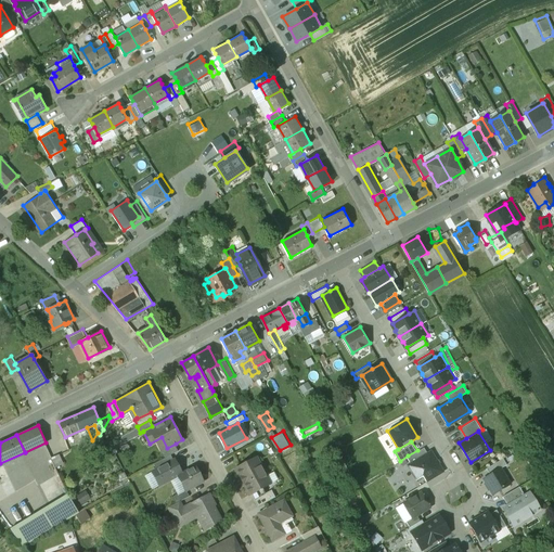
[(167,448),(163,450),(166,456),(171,452),(178,449),(176,444),(167,448)]
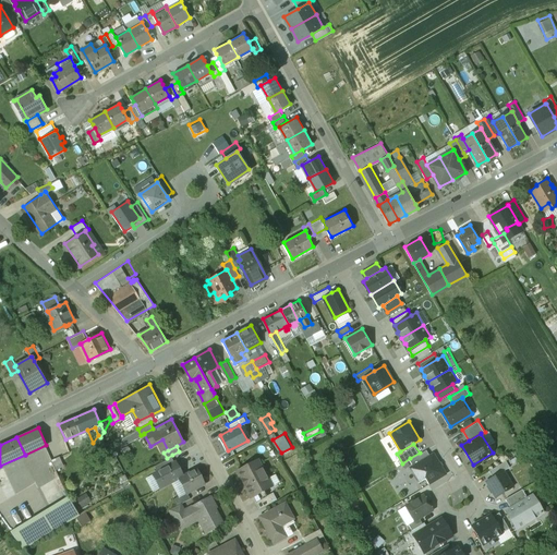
[(414,466),(431,456),(426,449),(420,453),(410,458),(414,466)]
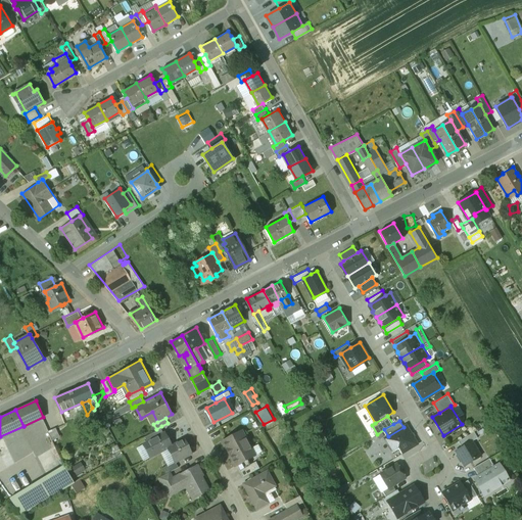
[(419,445),(407,425),(404,427),(388,436),(384,438),(393,454),(400,448),(404,455),(419,445)]
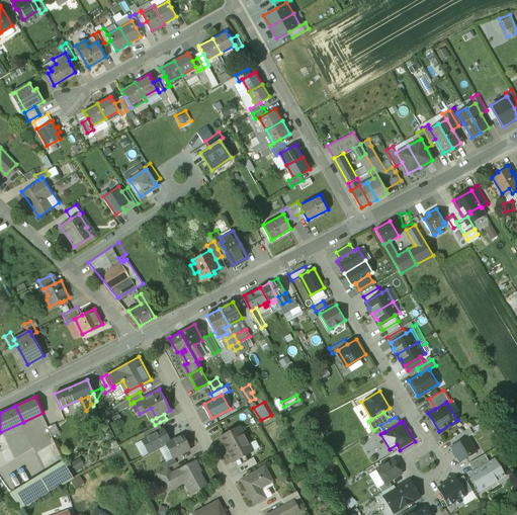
[(55,422),(49,426),(53,434),(60,430),(55,422)]
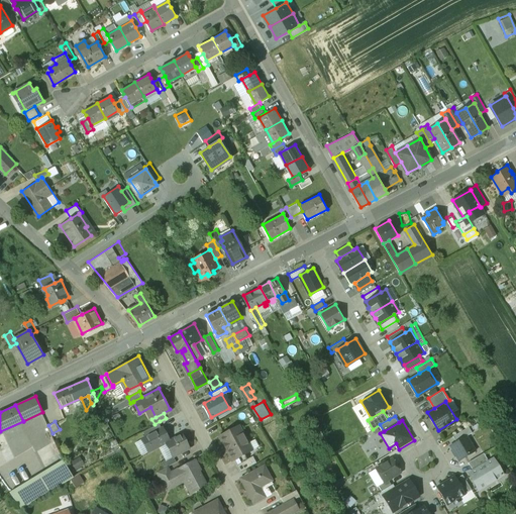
[(155,424),(142,430),(145,435),(163,427),(160,421),(155,424)]
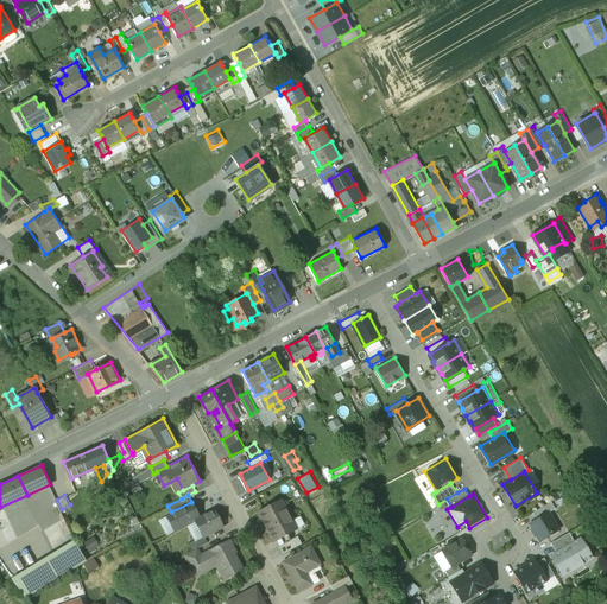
[(286,507),(283,498),(259,510),(274,539),(276,538),(289,531),(297,526),(293,517),(288,506),(286,507)]
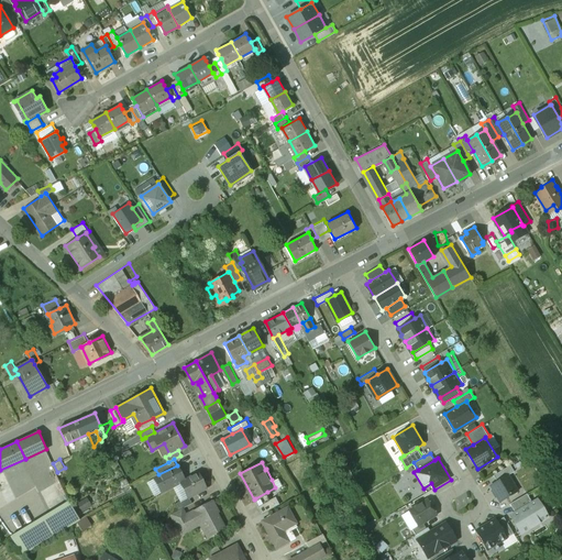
[(510,463),(494,474),(497,480),(507,474),(515,470),(510,463)]
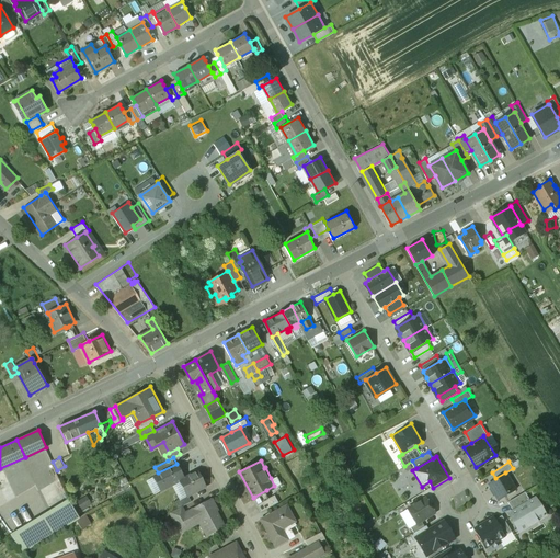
[(158,473),(155,475),(162,488),(180,479),(184,477),(176,463),(176,464),(158,473)]
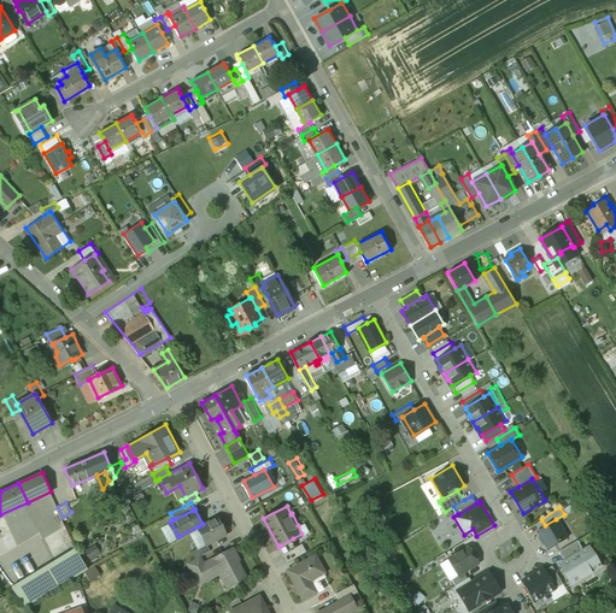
[(226,532),(217,516),(203,524),(198,526),(207,542),(226,532)]
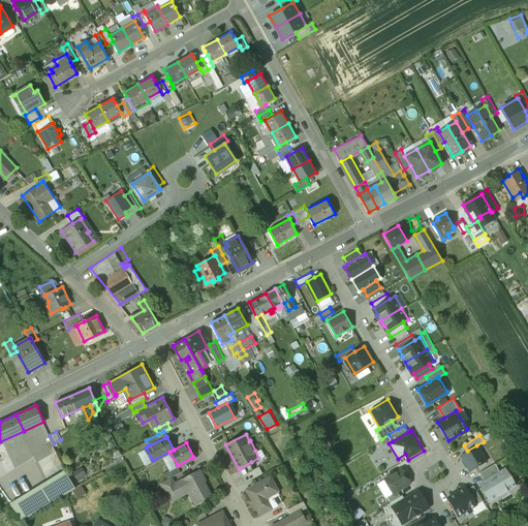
[(467,451),(462,454),(471,469),(486,460),(476,445),(467,451)]
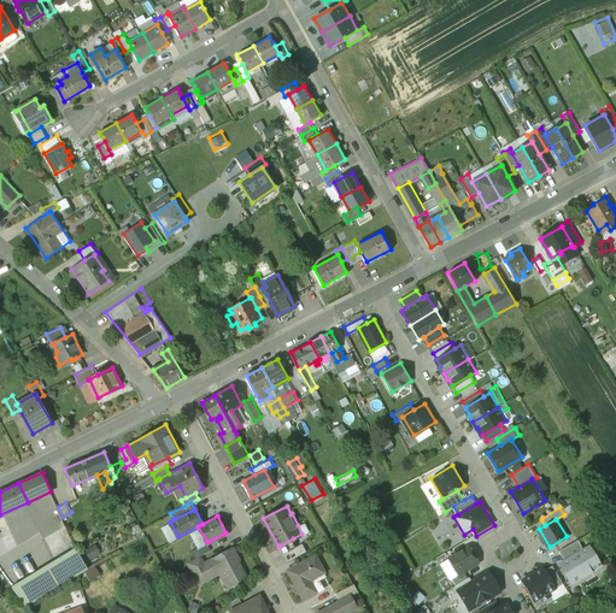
[(293,538),(280,546),(288,560),(308,549),(304,542),(297,544),(293,538)]
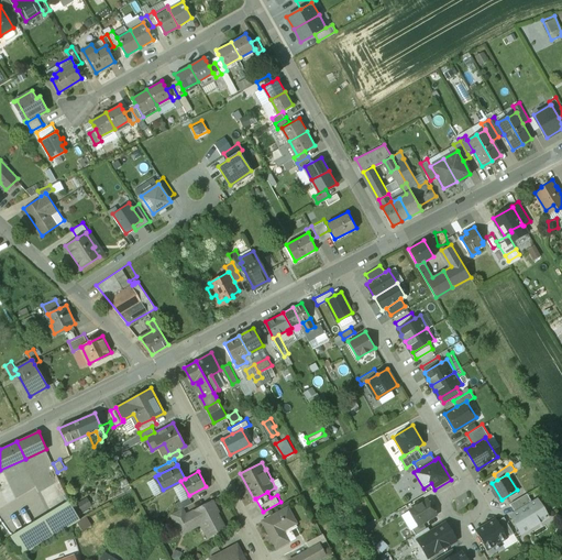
[(527,492),(510,502),(516,512),(532,501),(527,492)]
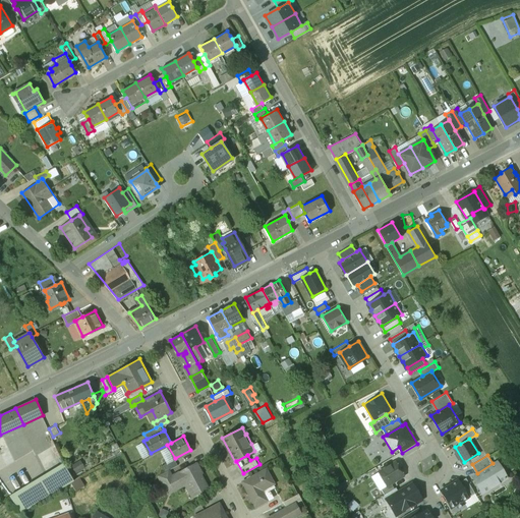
[(175,458),(163,465),(166,470),(169,469),(178,464),(175,458)]
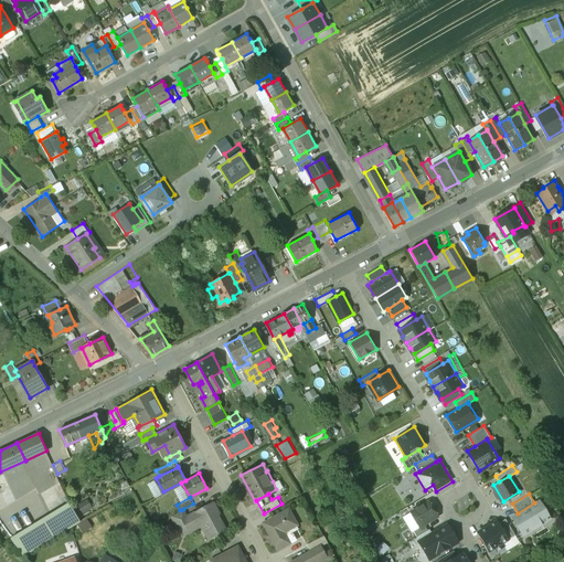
[(429,499),(411,511),(419,526),(425,522),(438,515),(429,499)]
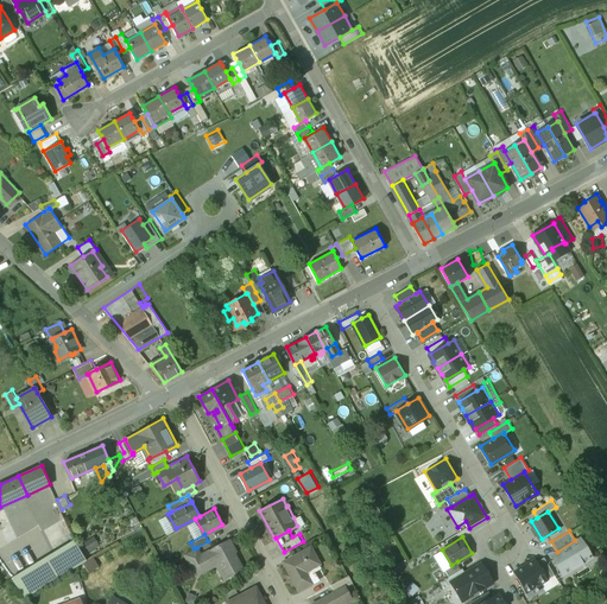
[(201,553),(189,560),(196,573),(216,563),(225,578),(244,568),(235,552),(236,551),(229,538),(209,548),(201,553)]
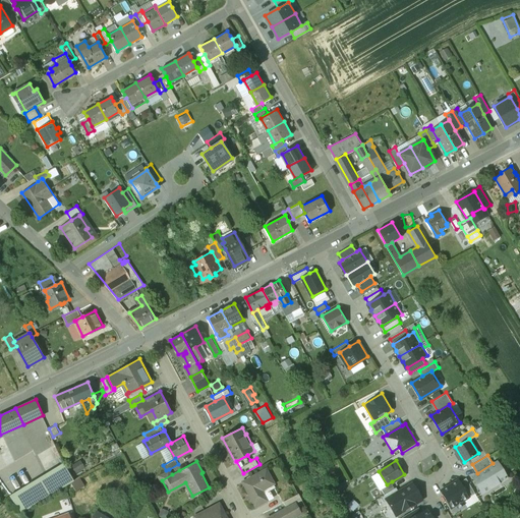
[(477,473),(472,475),(482,492),(507,477),(497,461),(477,473)]
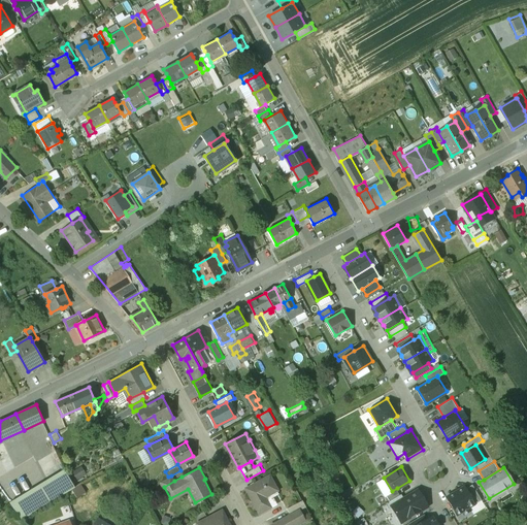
[(65,468),(10,501),(23,518),(75,486),(65,468)]
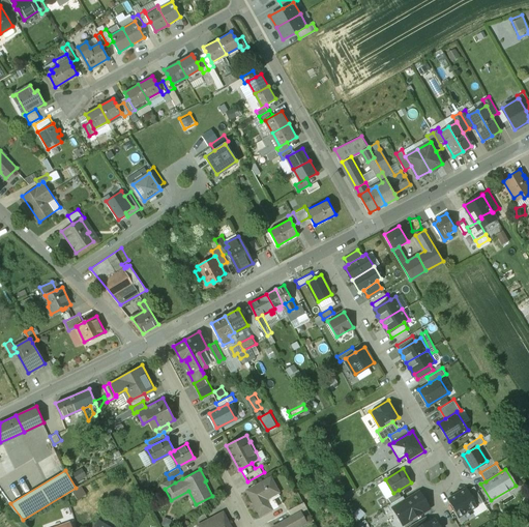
[(271,476),(247,490),(251,496),(252,496),(256,503),(255,503),(261,515),(270,509),(264,499),(278,491),(271,476)]
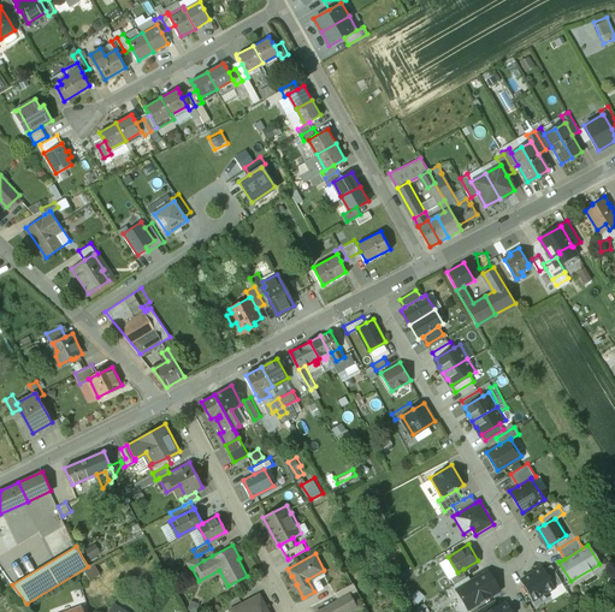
[(196,556),(188,560),(191,568),(203,560),(200,554),(196,556)]
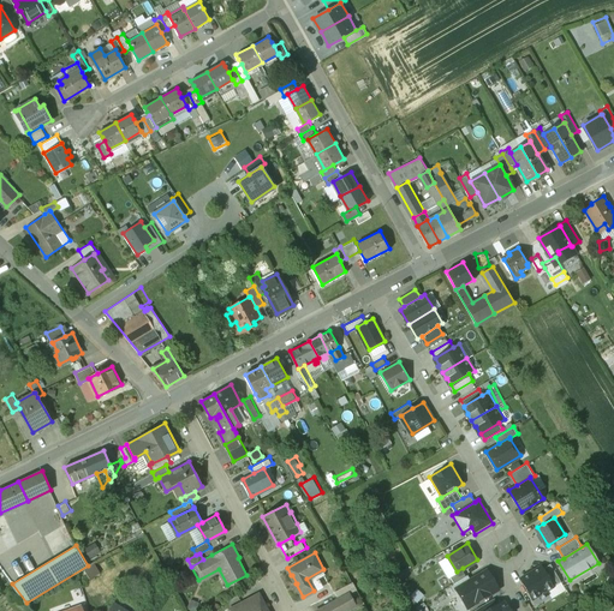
[(544,570),(554,588),(562,583),(552,565),(544,570)]
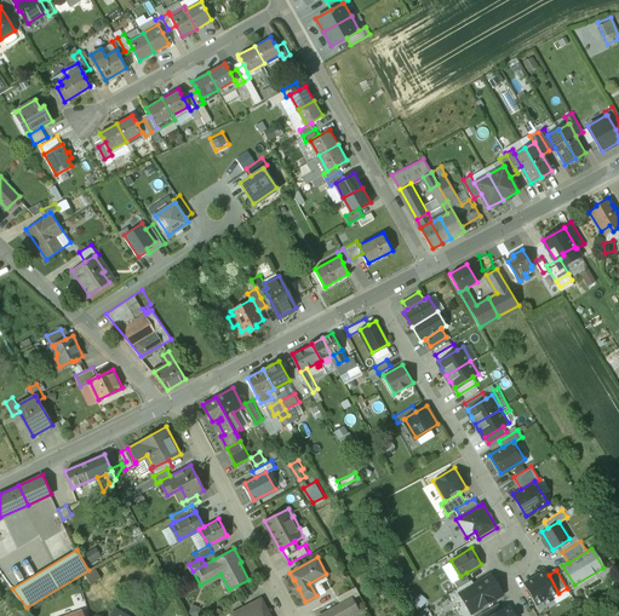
[(460,576),(454,580),(458,586),(470,580),(466,573),(460,576)]
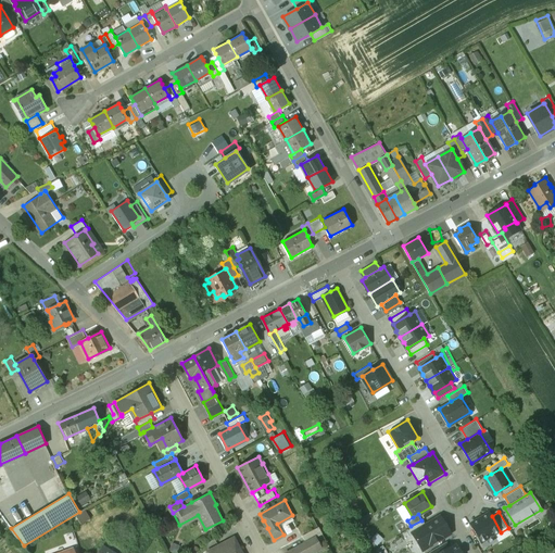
[(491,514),(470,525),(482,545),(502,535),(501,532),(492,516),(491,514)]
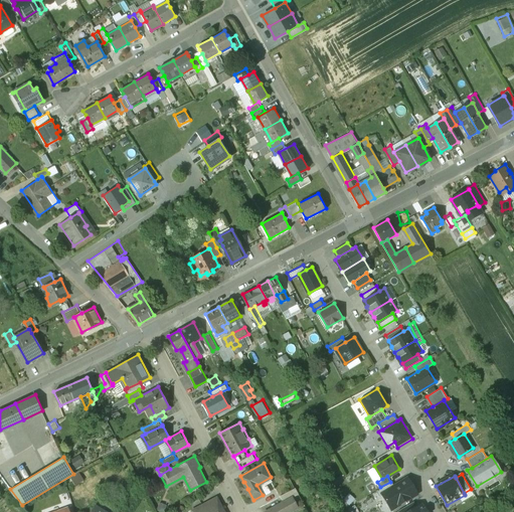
[(392,511),(398,509),(413,500),(419,497),(408,478),(381,493),(391,511),(392,511)]
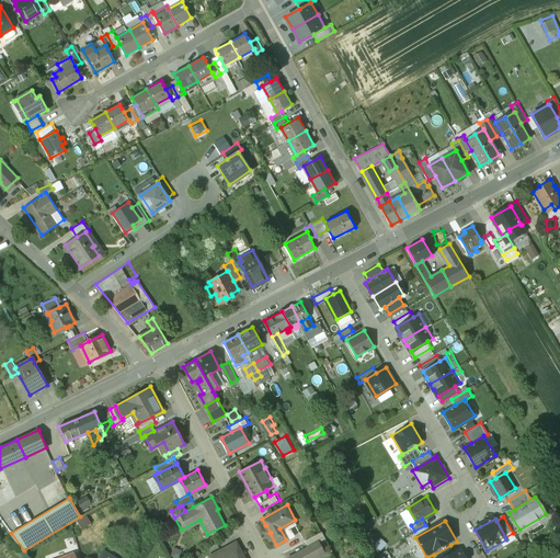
[(322,530),(305,539),(309,546),(318,541),(319,541),(326,537),(322,530)]
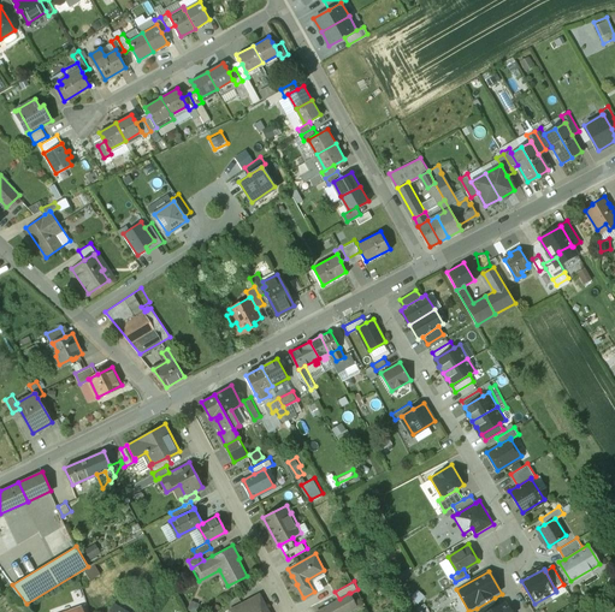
[(339,599),(323,608),(323,610),(318,611),(343,611),(356,605),(350,593),(349,593),(339,599)]
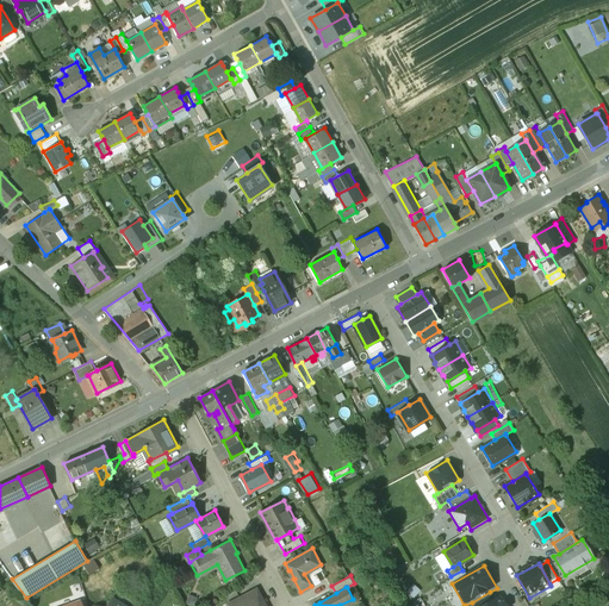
[(259,588),(231,603),(234,605),(265,605),(261,599),(263,598),(259,588)]
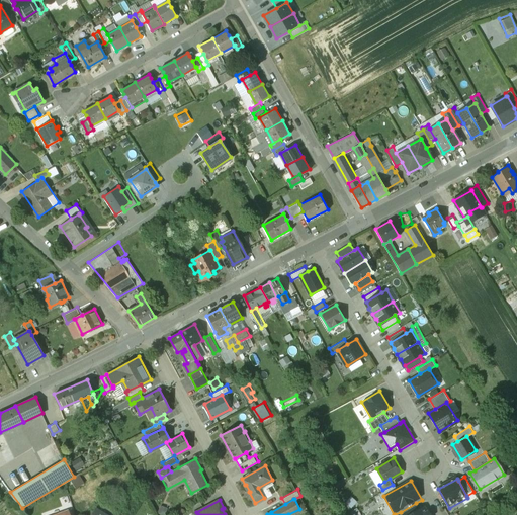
[(401,512),(402,514),(409,514),(420,509),(416,503),(401,512)]
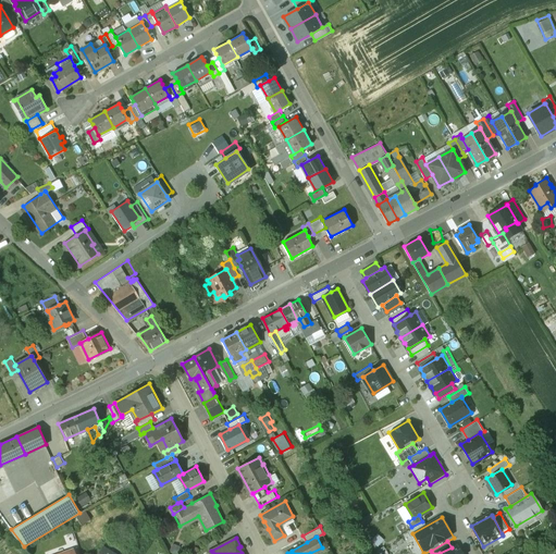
[(452,548),(440,553),(462,553),(460,549),(459,550),(456,544),(452,548)]
